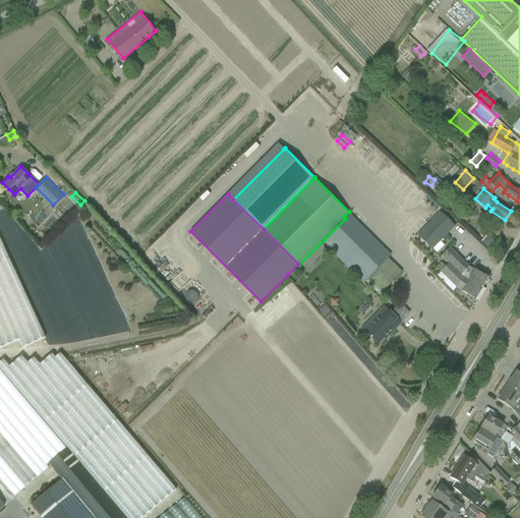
[(452,200),(448,206),(453,210),(457,206),(452,200)]
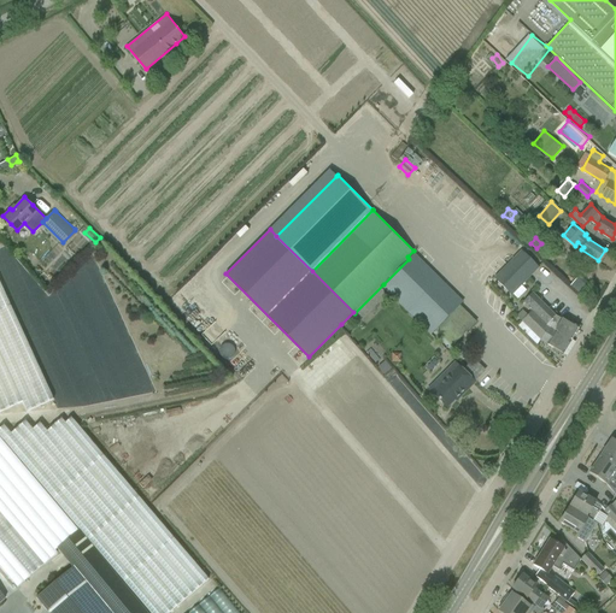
[(539,266),(521,248),(494,276),(512,294),(539,266)]
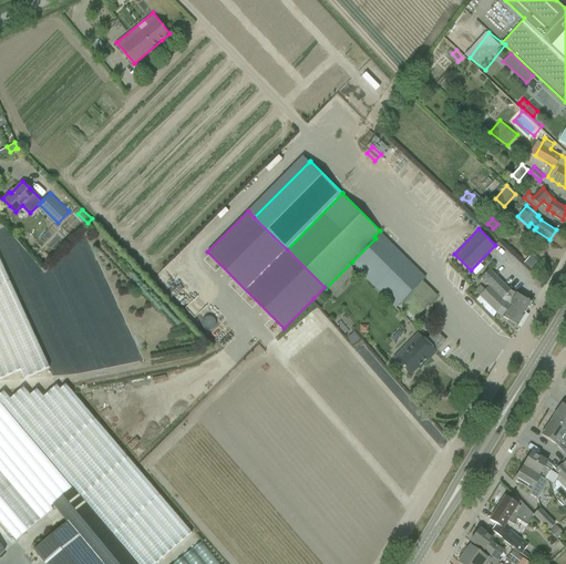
[(377,237),(352,263),(356,266),(395,306),(400,301),(414,317),(436,296),(422,279),(421,280),(377,237)]
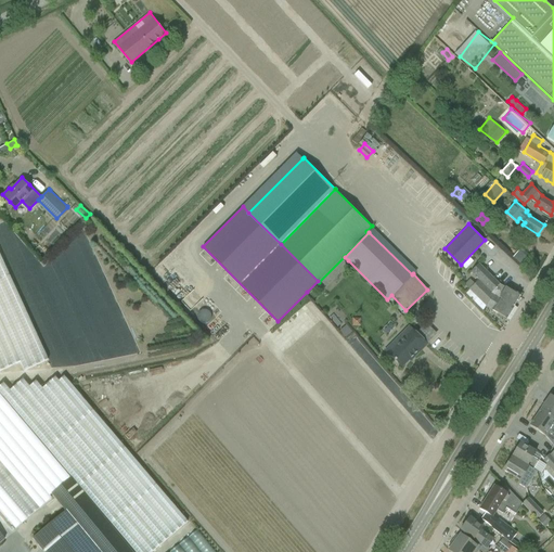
[(516,257),(527,267),(535,259),(524,249),(516,257)]
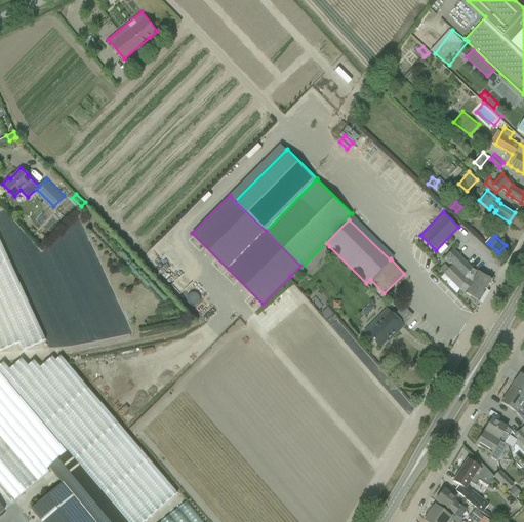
[(459,287),(480,299),(492,279),(473,267),(453,247),(445,255),(453,263),(449,267),(445,262),(440,268),(459,287)]
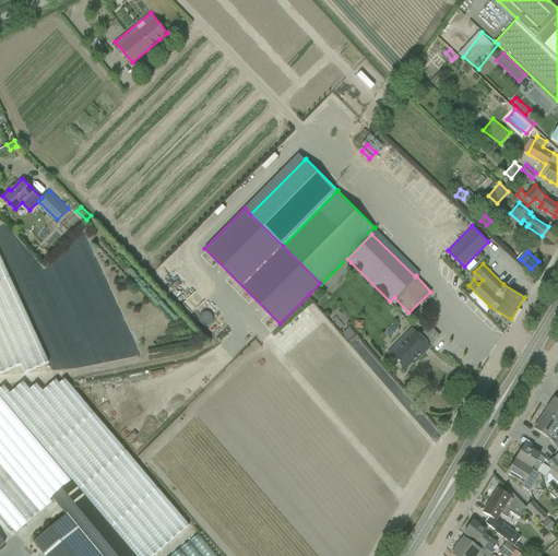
[(462,284),(466,281),(454,267),(450,271),(462,284)]
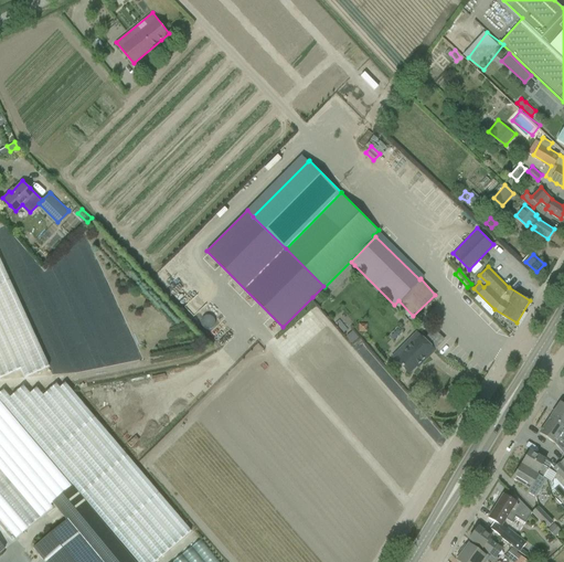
[(405,349),(395,359),(410,372),(426,356),(427,357),(436,349),(417,330),(410,338),(402,346),(405,349)]
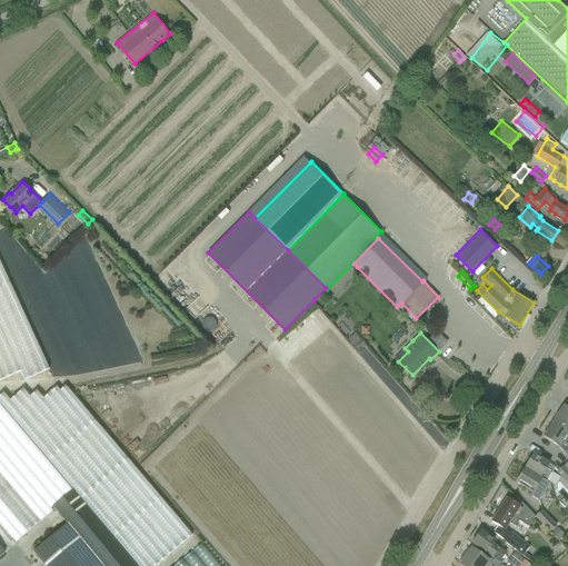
[(30,393),(10,410),(140,565),(167,565),(198,540),(69,387),(63,391),(58,384),(37,400),(30,393)]
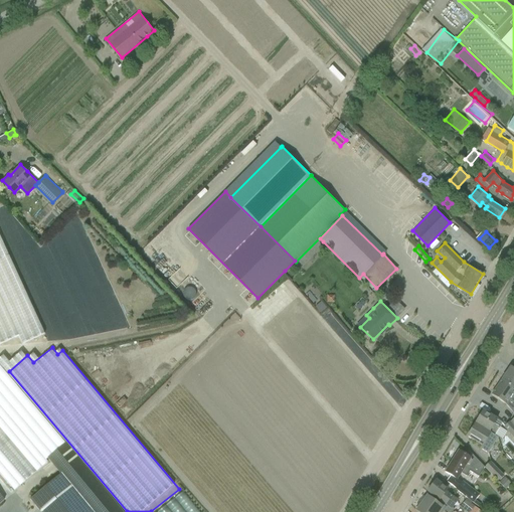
[(513,367),(511,365),(503,376),(513,384),(513,367)]
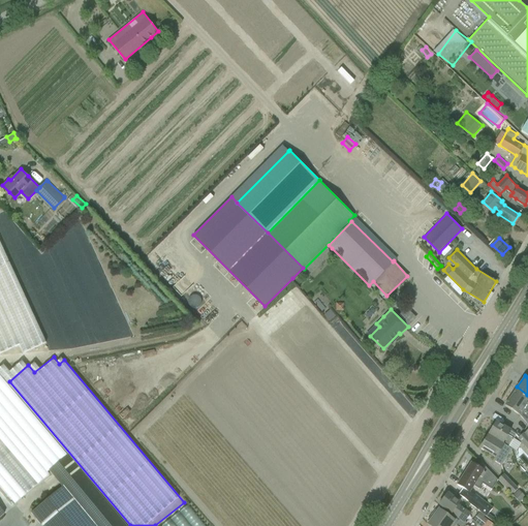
[(527,395),(517,387),(505,403),(520,413),(527,423),(527,427),(524,431),(527,435),(527,395)]
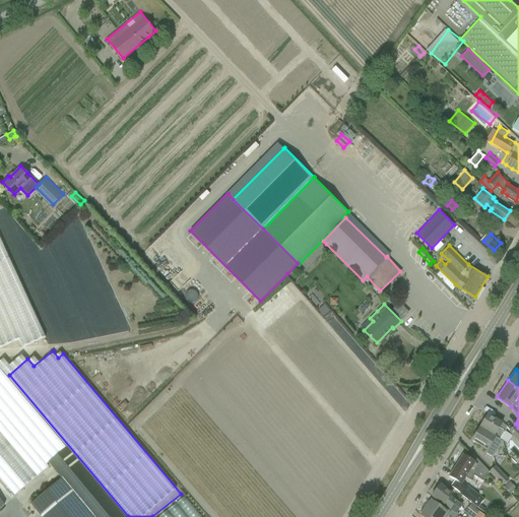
[(0,473),(18,497),(54,468),(0,401),(0,473)]
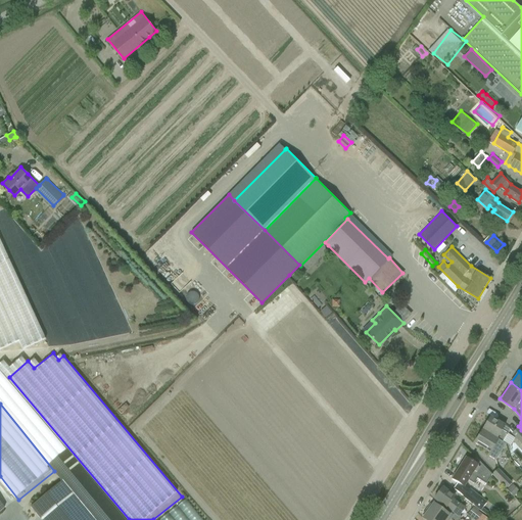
[(483,427),(504,439),(512,427),(500,420),(491,415),(483,427)]
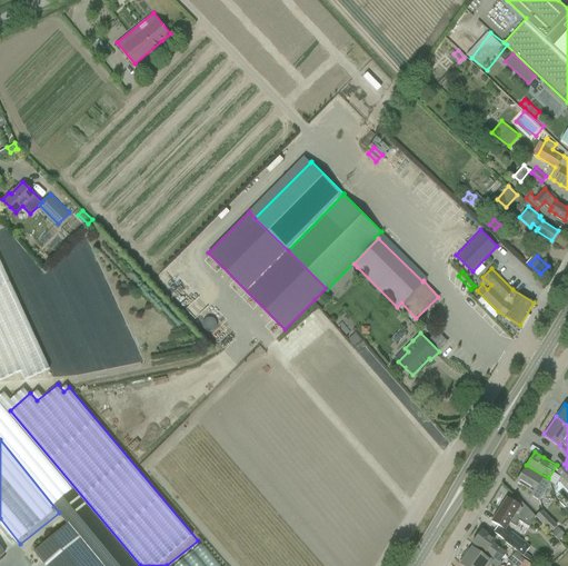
[(562,465),(557,469),(567,482),(567,468),(564,464),(562,465)]
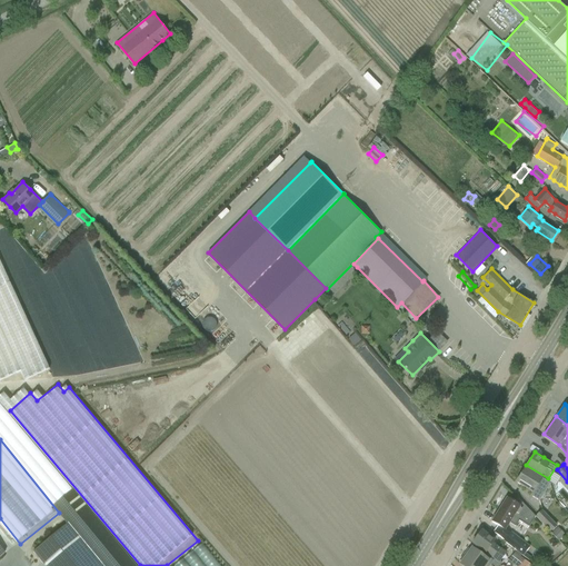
[(548,478),(526,465),(517,480),(534,490),(531,494),(539,498),(550,482),(548,479),(548,478)]
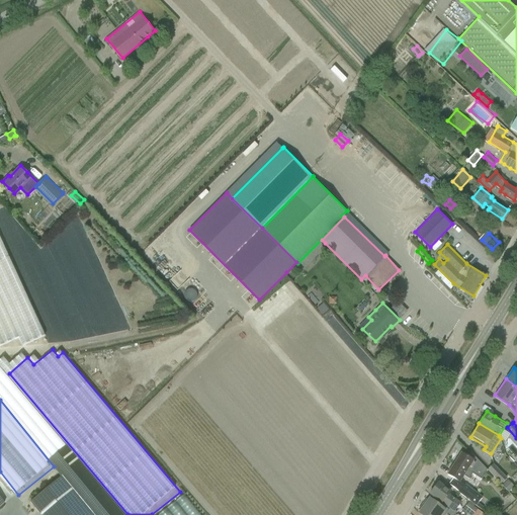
[(125,514),(69,445),(51,460),(63,476),(31,501),(42,514),(125,514)]
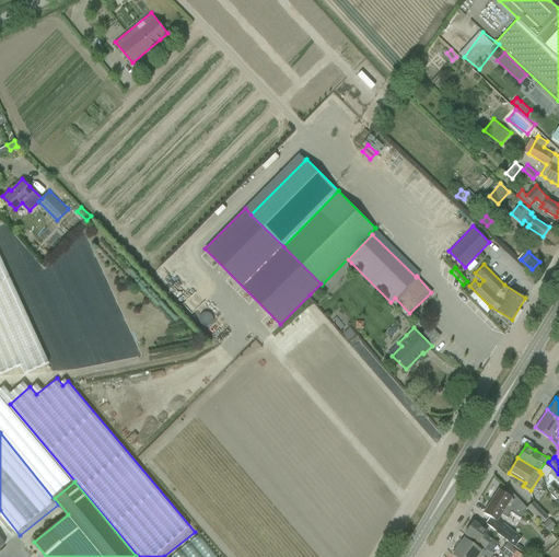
[(499,488),(485,511),(490,515),(486,522),(497,530),(497,531),(510,541),(515,545),(517,542),(522,535),(503,521),(502,522),(498,519),(502,512),(508,515),(511,510),(514,512),(522,500),(510,487),(507,492),(505,491),(504,491),(499,488)]
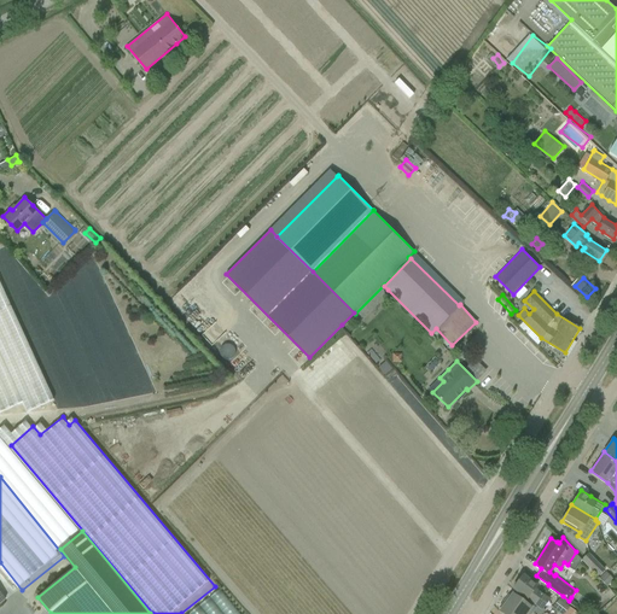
[(598,574),(605,567),(589,551),(581,559),(598,574)]
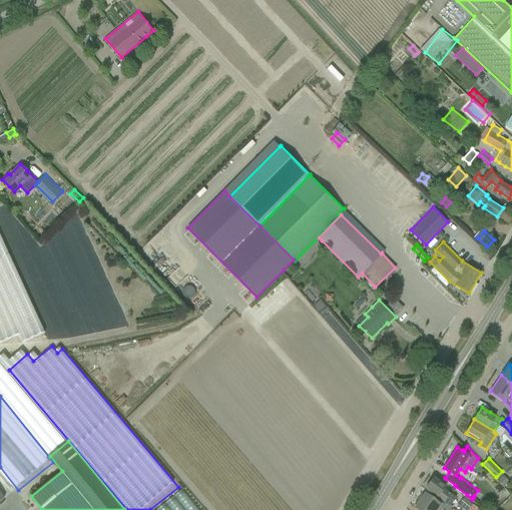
[(504,473),(499,478),(504,484),(509,479),(504,473)]
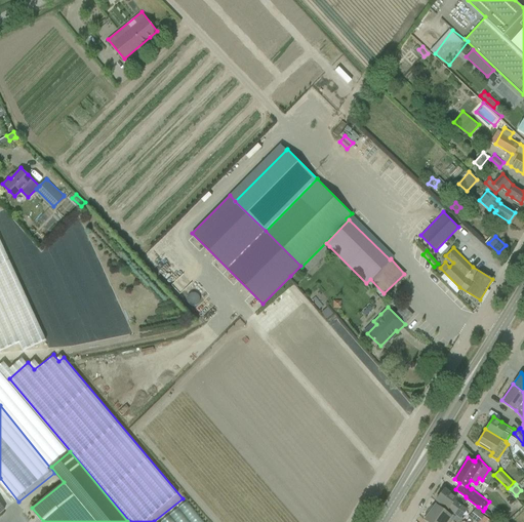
[(456,496),(452,493),(444,487),(436,498),(444,505),(448,508),(449,507),(457,513),(453,518),(458,521),(459,521),(464,517),(461,515),(467,509),(454,499),(456,496)]
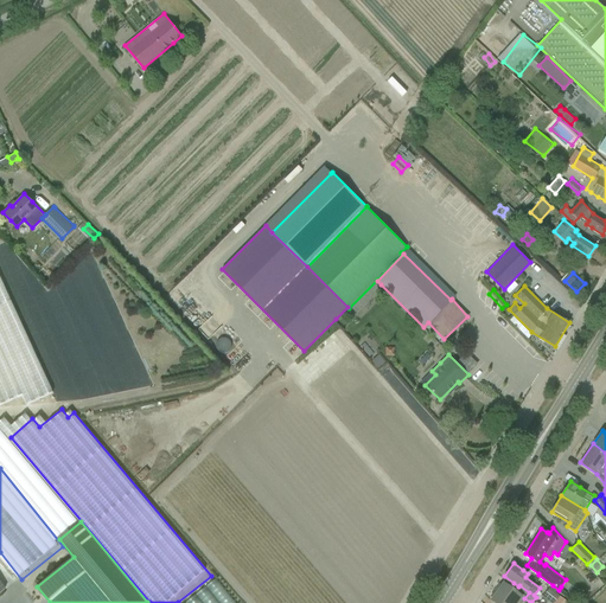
[(243,602),(224,577),(190,602),(243,602)]
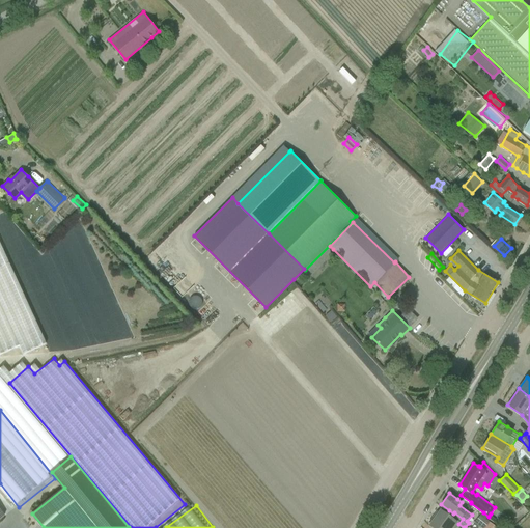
[(434,527),(454,527),(461,521),(451,515),(450,517),(441,509),(429,525),(434,527)]
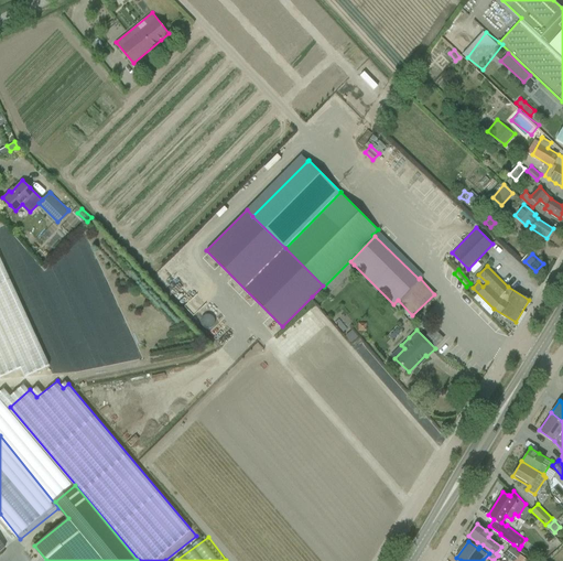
[(513,560),(515,560),(520,554),(510,547),(505,553),(513,560)]
